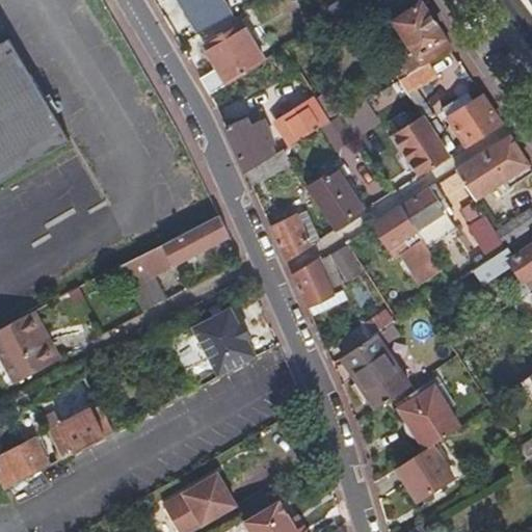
[(223,0),(177,0),(197,35),(233,15),(223,0)]
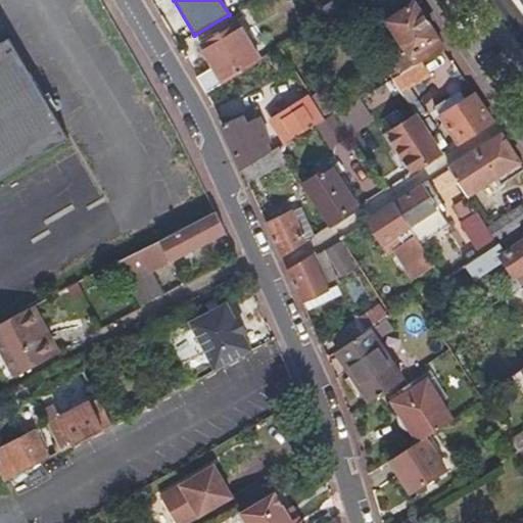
[(421,60),(444,46),(415,2),(389,19),(409,50),(411,52),(388,65),(395,77),(421,60)]
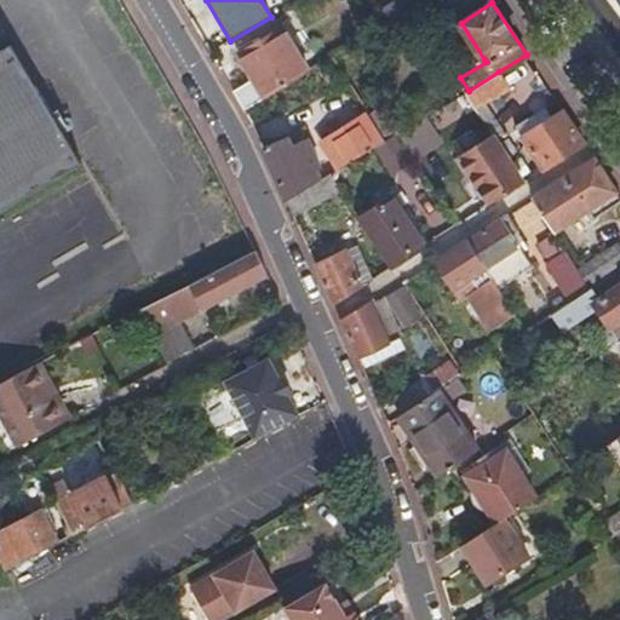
[(241,56),(265,98),(308,73),(283,30),(241,56)]
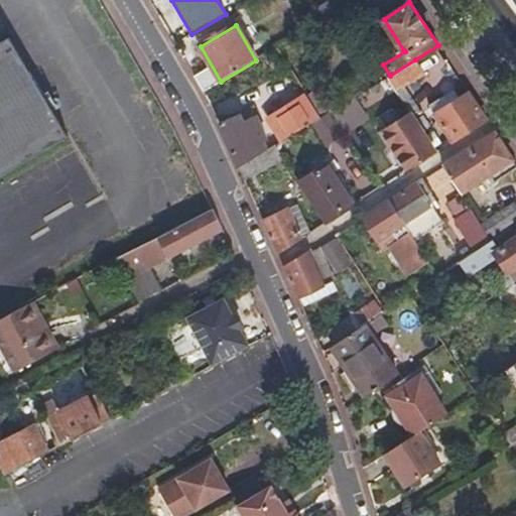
[(0,172),(66,134),(10,39),(0,45),(0,172)]
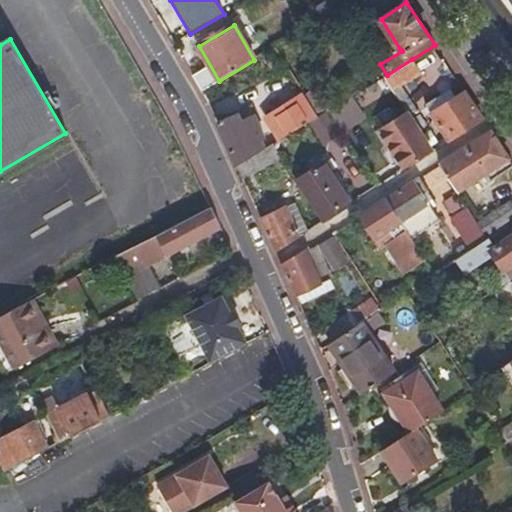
[(376,59),(380,64),(402,51),(400,49),(393,53),(391,50),(376,59)]
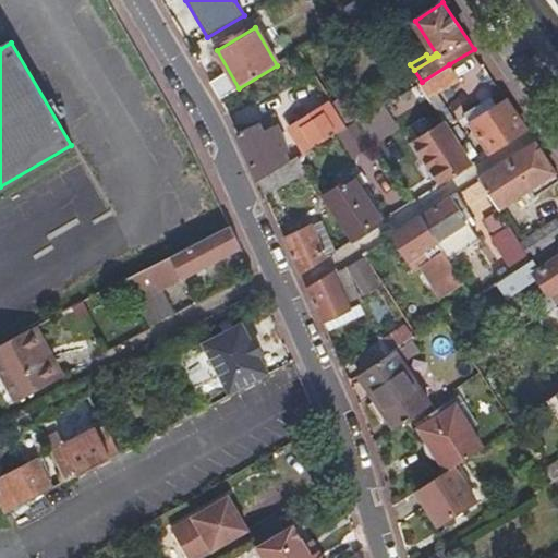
[(458,79),(449,64),(422,82),(420,83),(428,97),(458,79)]
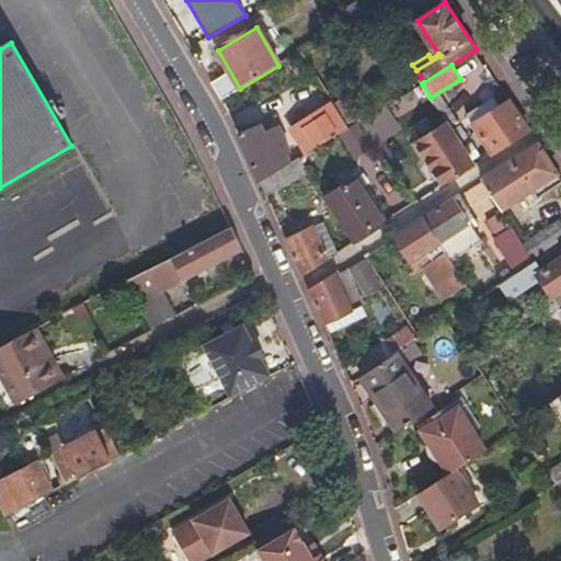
[(347,95),(334,103),(350,127),(351,126),(359,122),(363,119),(347,95)]
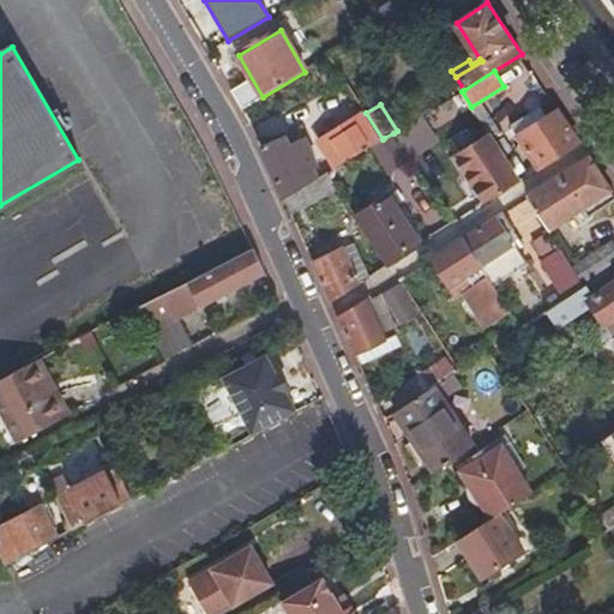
[(518,136),(548,115),(542,107),(512,127),(518,136)]
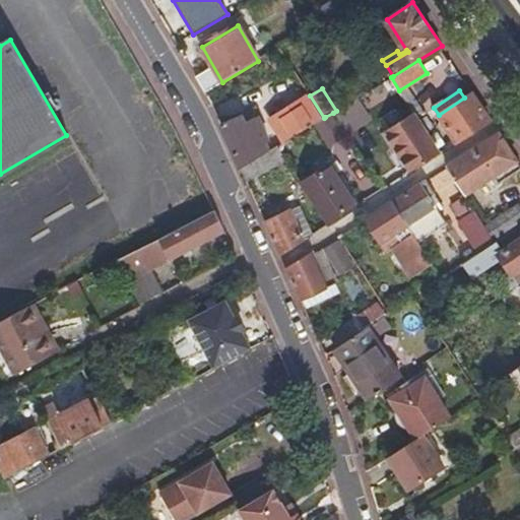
[(491,120),(472,91),(464,98),(439,115),(457,142),(491,120)]
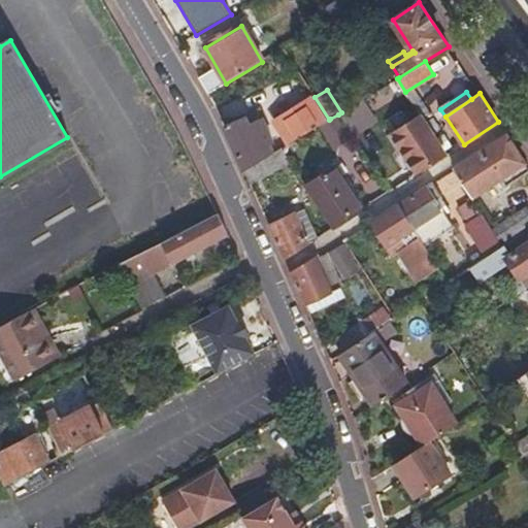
[(275,120),(290,143),(327,121),(314,96),(275,120)]
